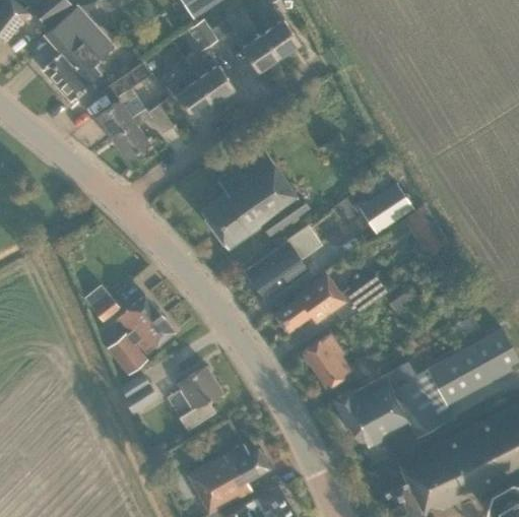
[(0,37),(7,43),(29,14),(12,0),(9,0),(0,11),(0,37)]
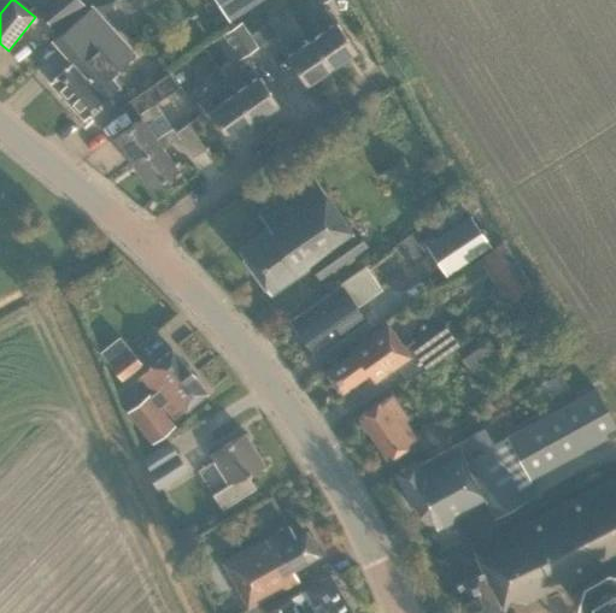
[(88,9),(80,0),(50,0),(37,10),(57,34),(88,9)]
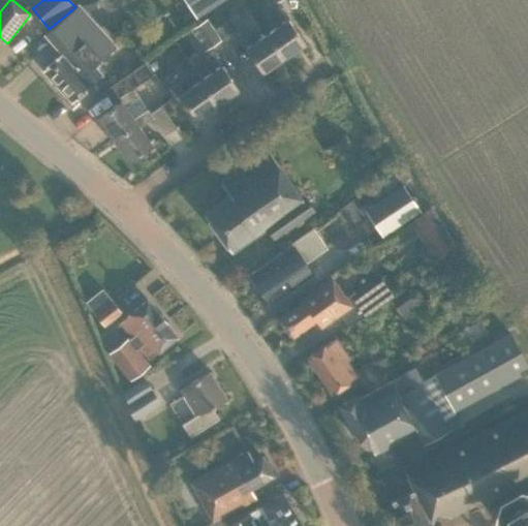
[(185,0),(198,20),(226,0),(185,0)]
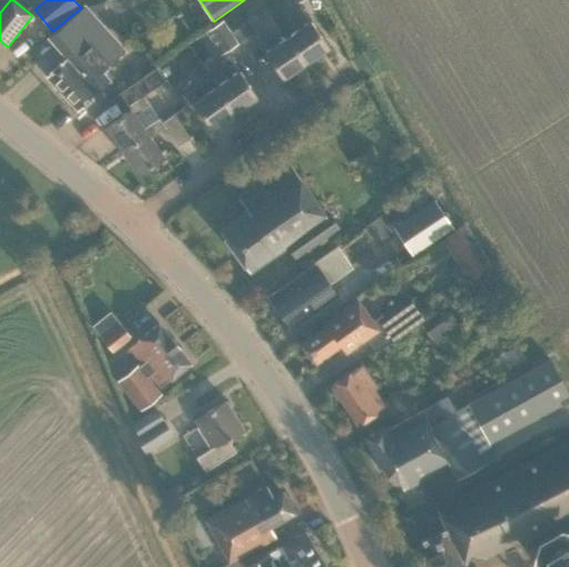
[(67,60),(47,78),(79,111),(99,94),(98,93),(110,82),(102,74),(126,51),(86,8),(70,21),(49,40),(67,60)]
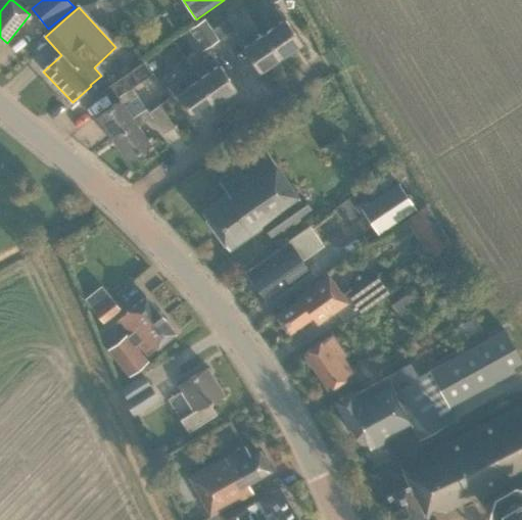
[(277,28),(265,36),(281,59),(302,44),(277,8),(268,14),(277,28)]
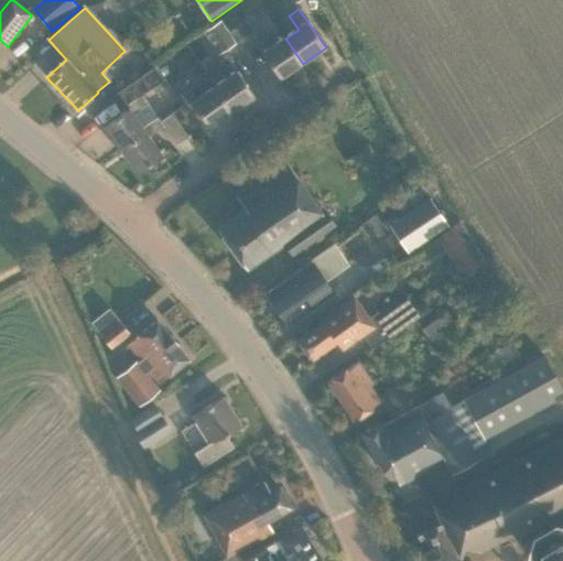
[(222,22),(207,32),(222,54),(236,45),(222,22)]
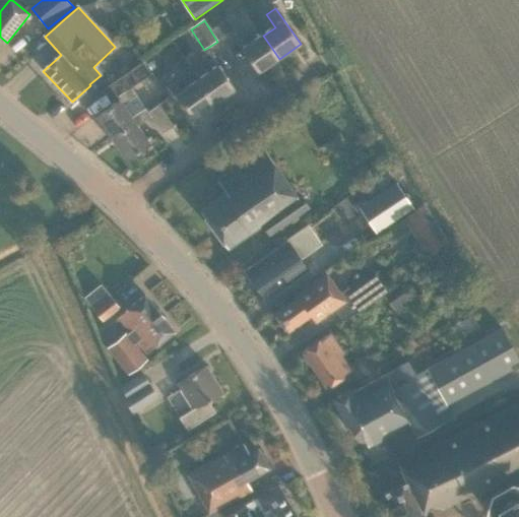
[(259,73),(279,59),(263,36),(251,44),(243,30),(234,37),(259,73)]
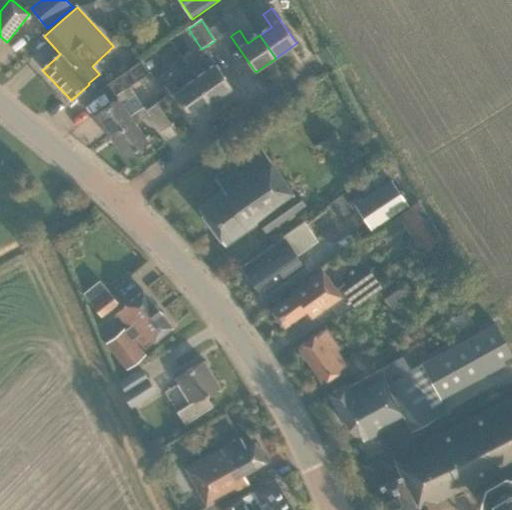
[(207,71),(195,79),(211,102),(232,88),(207,52),(198,58),(207,71)]
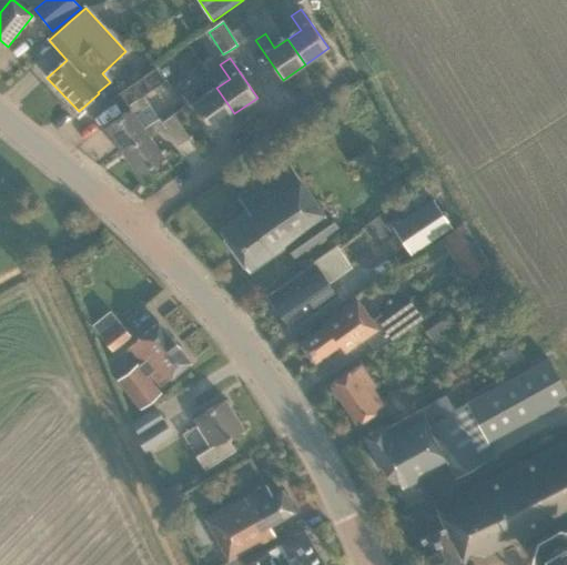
[(107,128),(122,151),(148,133),(144,129),(135,115),(150,106),(152,103),(147,94),(168,81),(158,67),(155,68),(157,69),(120,94),(131,110),(107,128)]
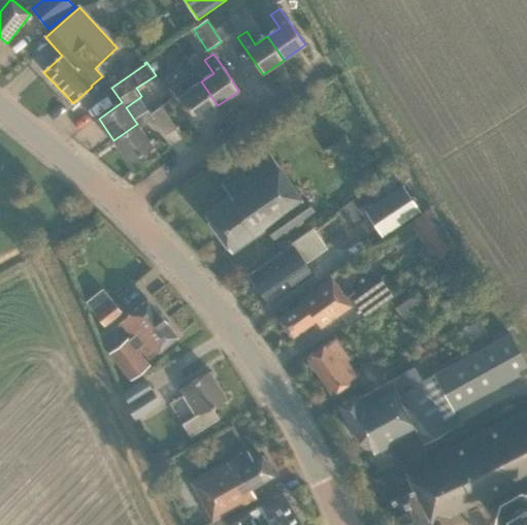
[(196,120),(218,105),(201,81),(189,90),(179,77),(171,84),(196,120)]
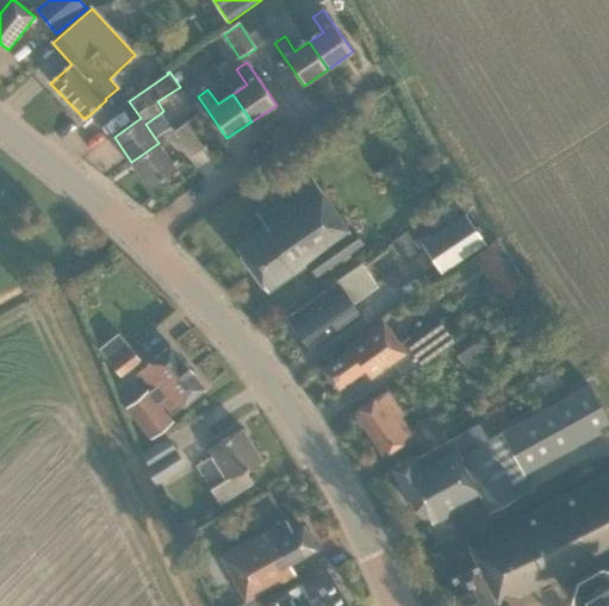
[(172,127),(155,138),(159,143),(131,162),(149,187),(175,168),(162,149),(178,138),(191,157),(204,149),(187,124),(178,131),(174,126),(172,129),(172,127)]
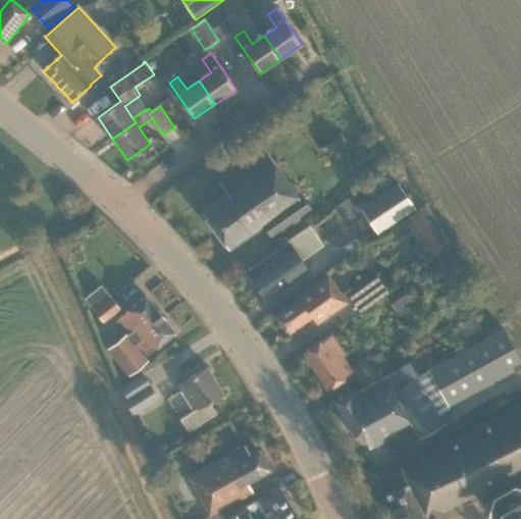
[(228,250),(263,225),(272,238),(312,209),(300,192),(296,195),(267,152),(242,168),(239,164),(231,169),(232,171),(218,182),(227,195),(202,213),(228,250)]
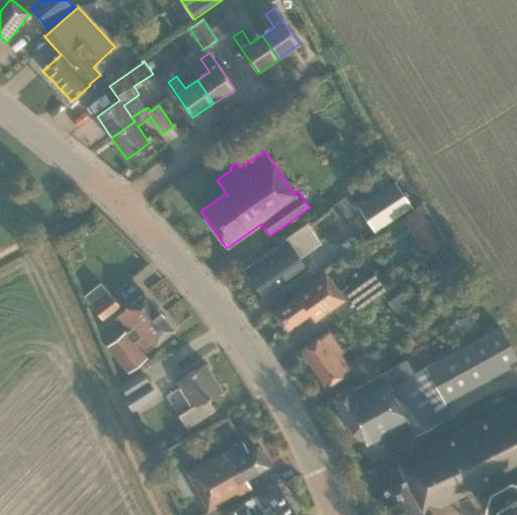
[(400,185),(366,208),(371,217),(381,232),(415,209),(400,185)]
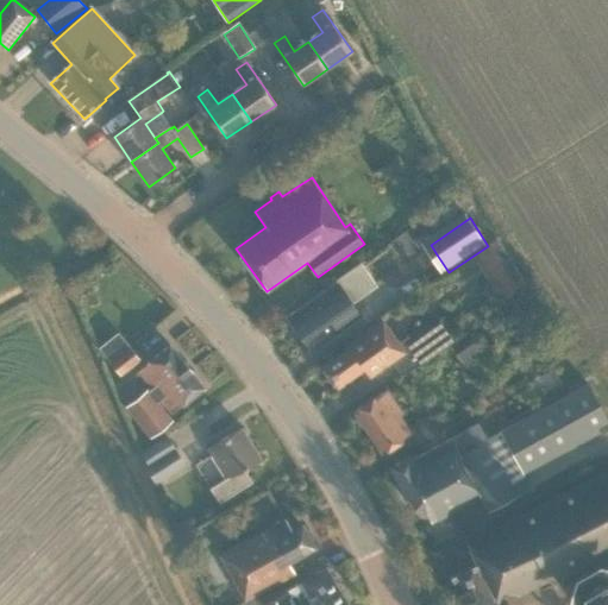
[(506,301),(528,285),(525,281),(515,288),(494,254),(503,247),(497,239),(488,246),(489,246),(475,256),(506,301)]
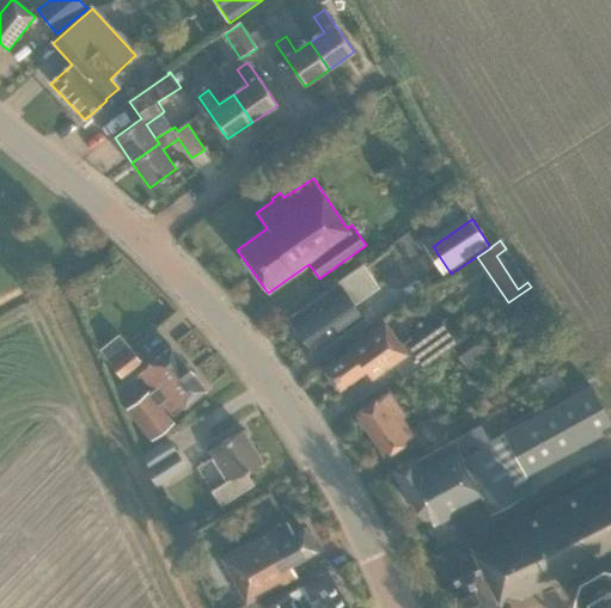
[(313,354),(342,333),(364,318),(355,306),(379,289),(364,265),(338,282),(340,284),(289,320),(313,354)]
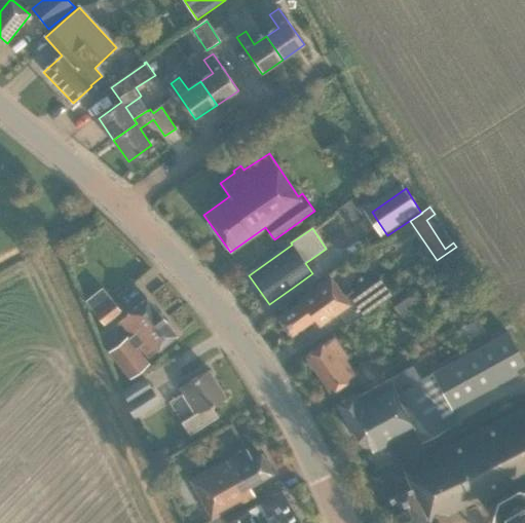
[(339,314),(345,323),(389,293),(381,279),(357,296),(353,291),(344,297),(331,278),(300,299),(302,301),(279,316),(293,336),(314,321),(320,328),(339,314)]
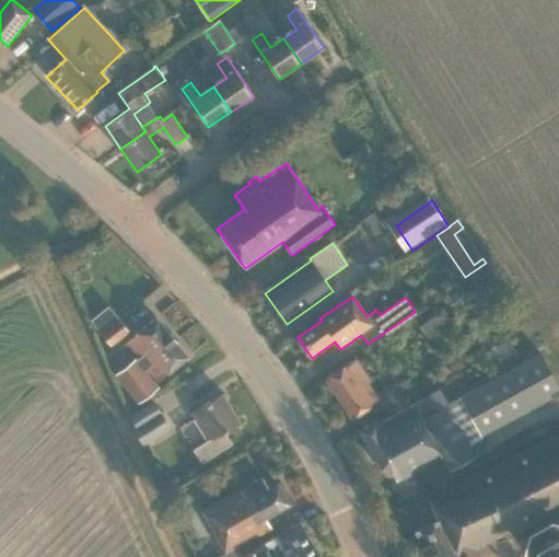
[(424,336),(443,323),(432,308),(414,321),(424,336)]
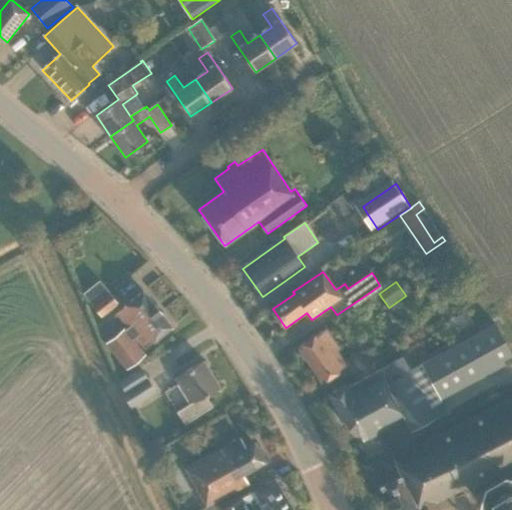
[(155,342),(172,328),(143,293),(126,306),(126,307),(117,314),(129,329),(126,331),(125,330),(105,345),(126,371),(146,356),(134,341),(136,339),(145,349),(154,342),(155,342)]
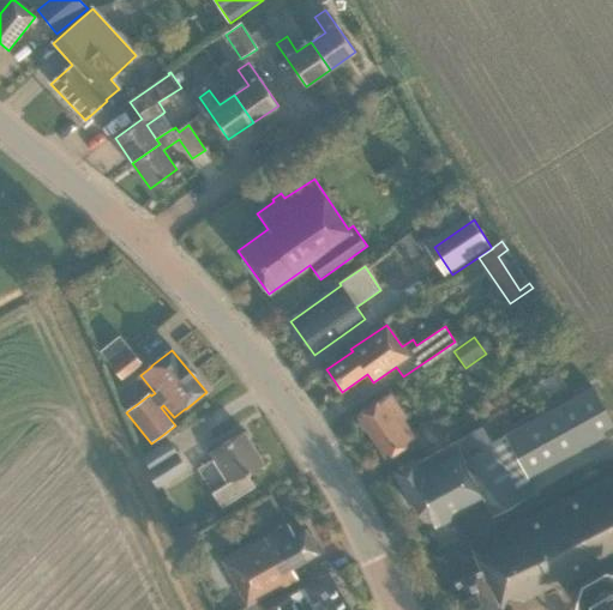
[(121,380),(142,363),(132,351),(112,368),(121,380)]
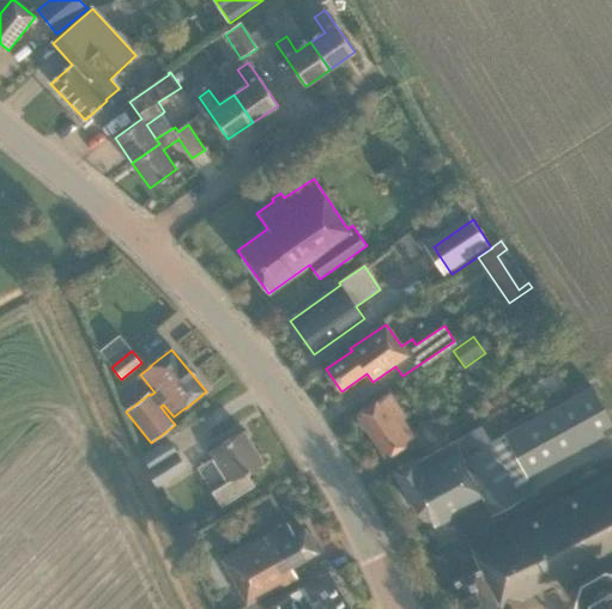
[(492,516),(535,493),(527,479),(611,432),(611,424),(592,388),(490,444),(482,428),(417,463),(414,461),(394,473),(418,515),(425,511),(435,529),(484,501),(492,516)]
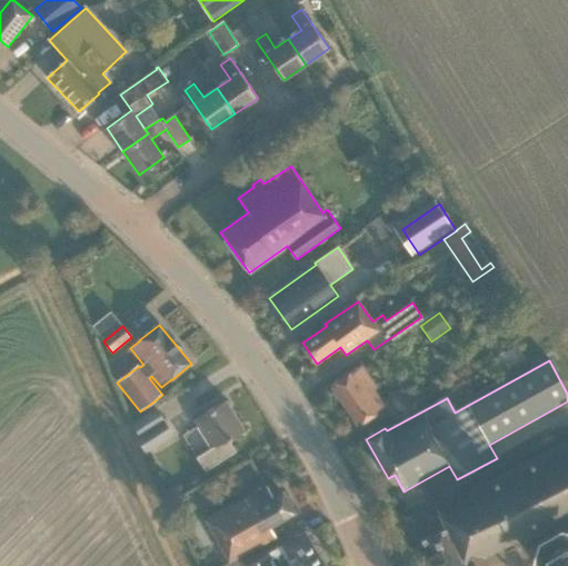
[(358,426),(388,406),(361,366),(331,387),(335,391),(332,395),(337,400),(340,400),(358,426)]
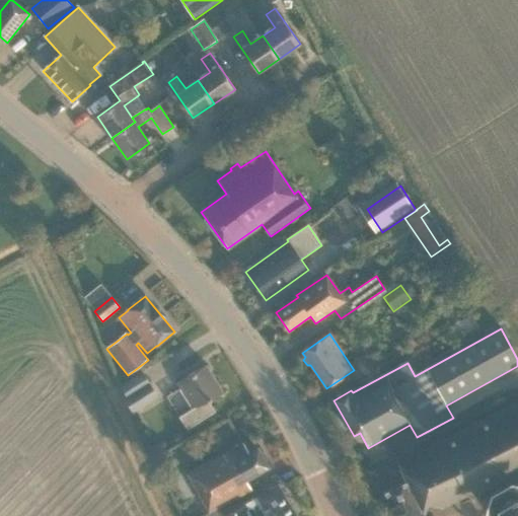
[(208,401),(222,392),(206,366),(177,384),(194,410),(179,418),(188,430),(215,413),(208,401)]
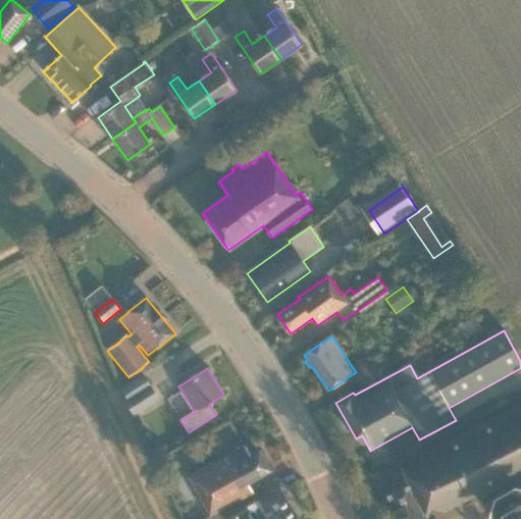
[(123,390),(128,399),(124,401),(134,415),(144,410),(146,414),(157,407),(155,403),(159,401),(144,376),(123,390)]
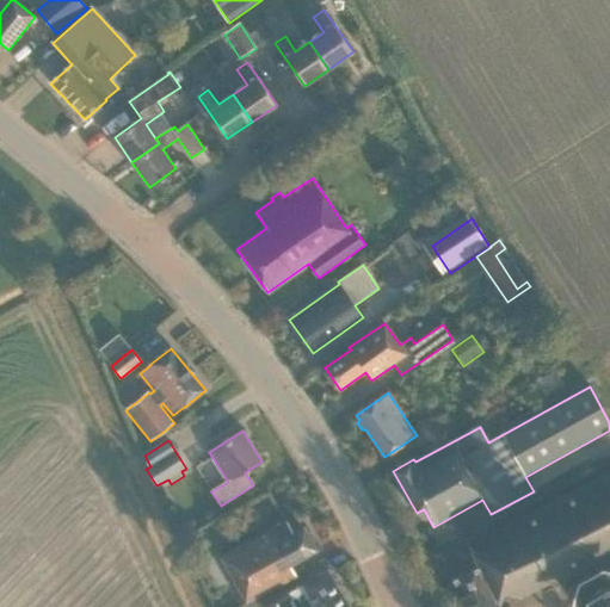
[(537,595),(602,564),(609,559),(609,475),(468,546),(479,568),(453,582),(464,606),(524,606),(521,599),(535,592),(537,595)]
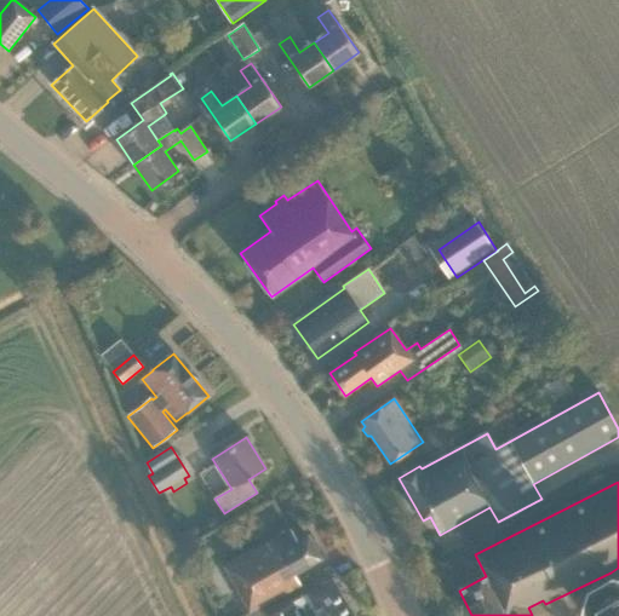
[(294,573),(320,558),(308,537),(298,542),(291,530),(225,568),(250,612),(301,585),(294,573)]
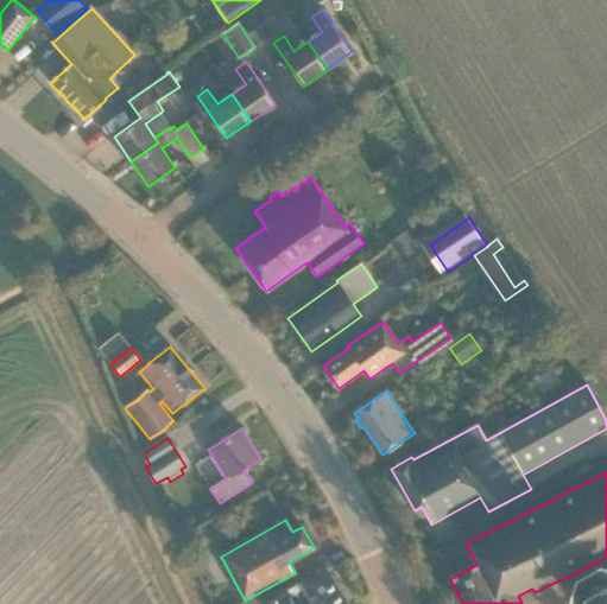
[(283,584),(260,596),(264,603),(282,603),(290,599),(291,603),(347,603),(327,568),(286,591),(283,584)]
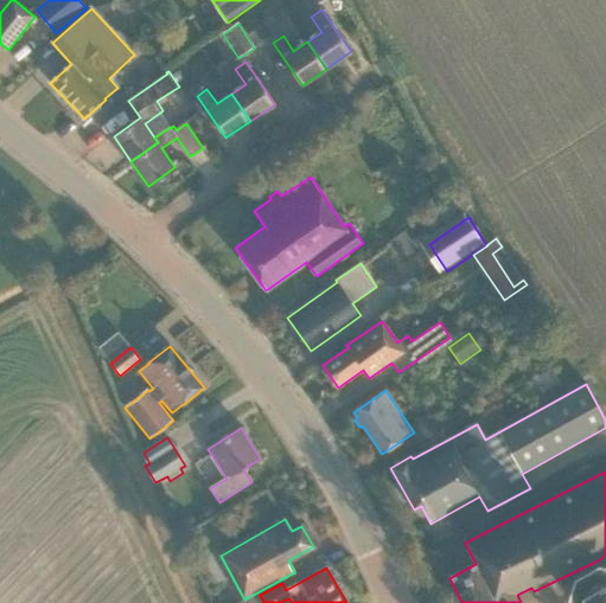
[(605,575),(601,573),(601,572),(598,573),(585,581),(584,581),(581,584),(578,598),(576,598),(576,602),(605,602),(605,575)]
